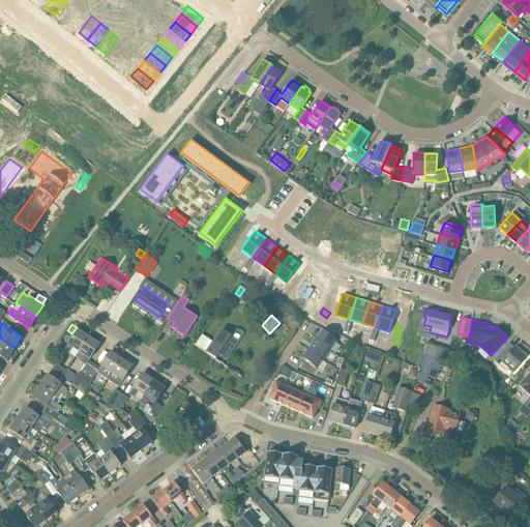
[(72,346),(79,350),(89,335),(78,328),(68,342),(69,342),(64,348),(69,351),(72,346)]
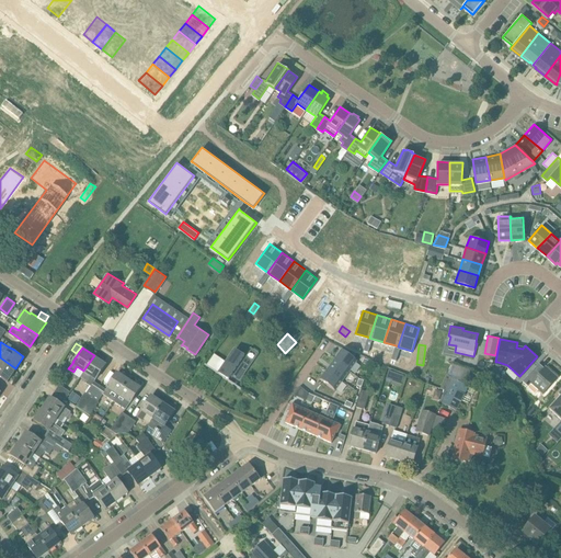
[(226,360),(214,352),(206,363),(205,362),(204,362),(255,397),(255,396),(228,377),(231,374),(240,379),(250,365),(241,359),(244,354),(235,348),(226,360)]
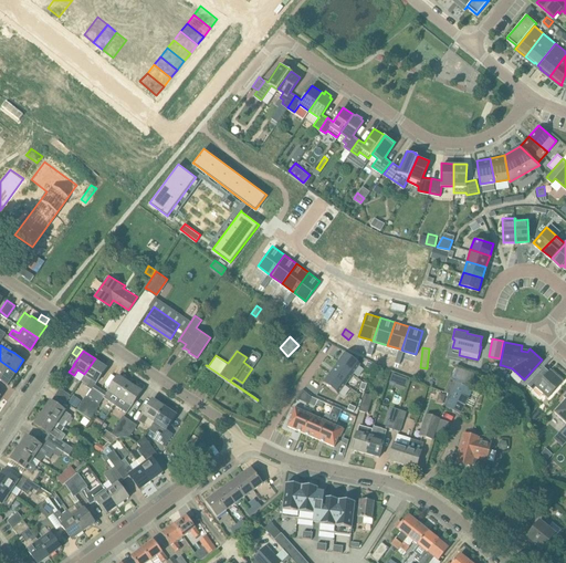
[(345,351),(337,361),(353,373),(360,362),(345,351)]
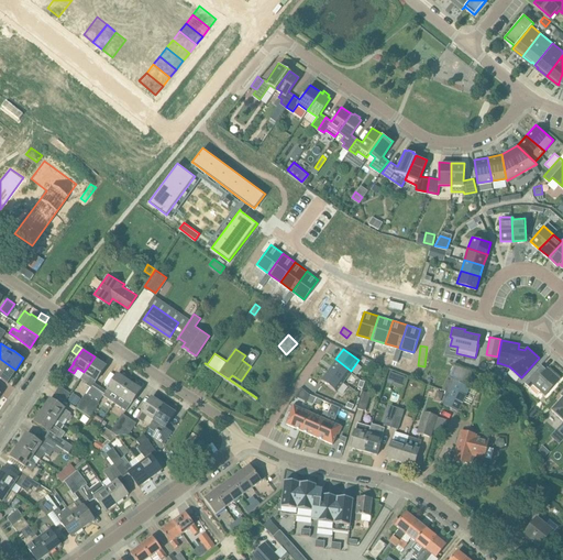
[(84,372),(80,376),(87,381),(86,382),(91,386),(96,379),(97,379),(106,364),(95,357),(84,372)]
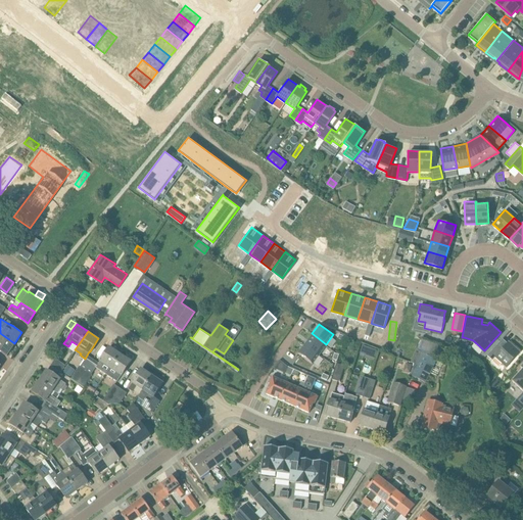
[(14,343),(0,333),(0,348),(7,353),(14,343)]
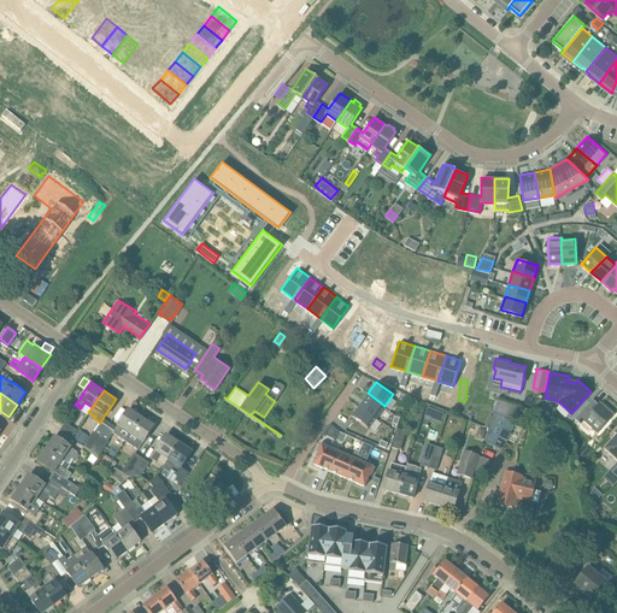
[(368,393),(359,404),(376,417),(385,406),(368,393)]
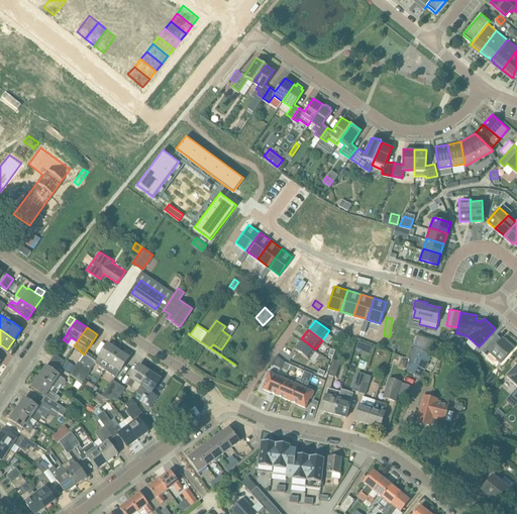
[(497,333),(482,349),(487,354),(489,351),(500,362),(514,346),(508,340),(509,339),(505,336),(504,337),(503,336),(502,337),(497,333)]
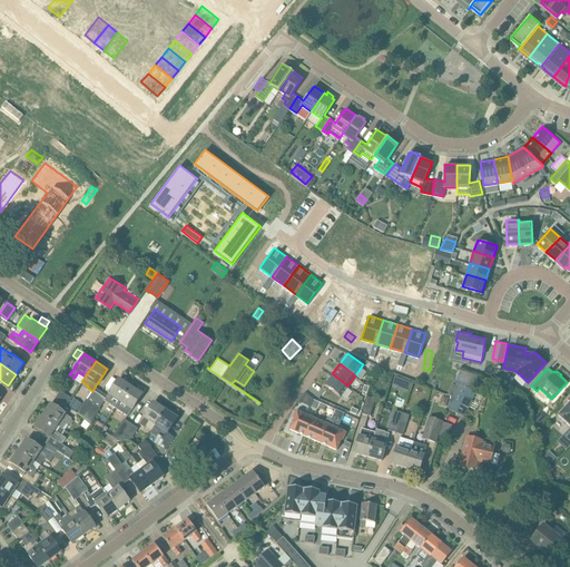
[(332,373),(325,383),(341,394),(347,385),(332,373)]
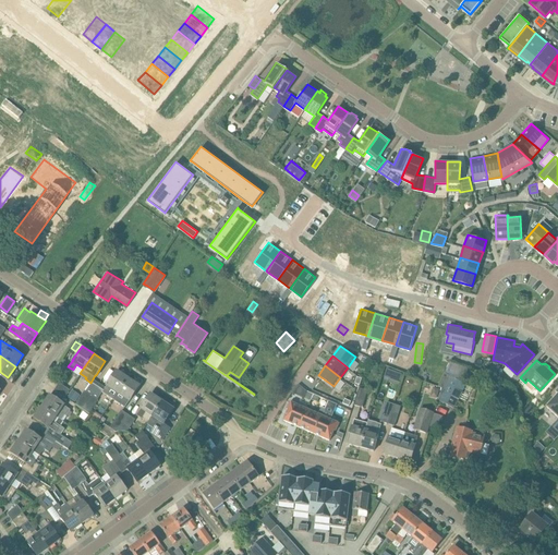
[(384,365),(383,375),(395,377),(396,368),(384,365)]
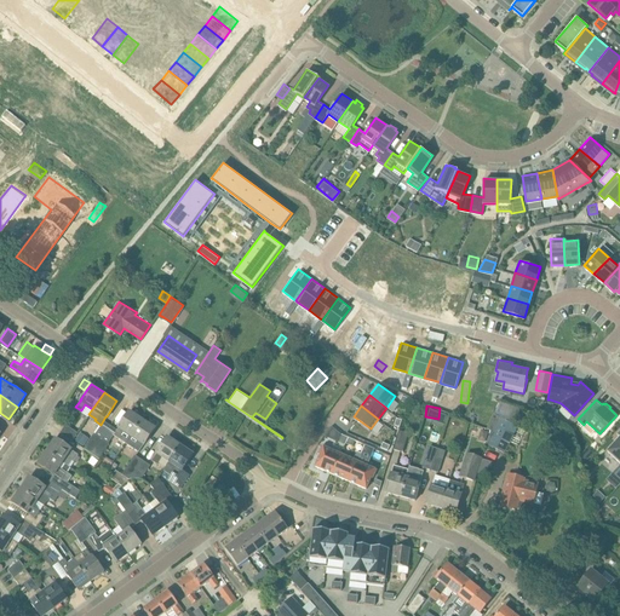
[(126,442),(131,435),(142,418),(130,409),(119,425),(119,426),(114,433),(126,442)]
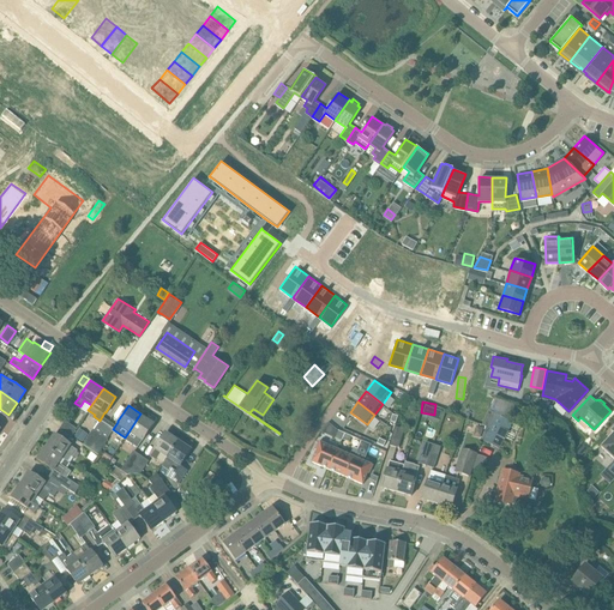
[(499,445),(512,420),(489,409),(483,423),(486,423),(482,436),(499,445)]
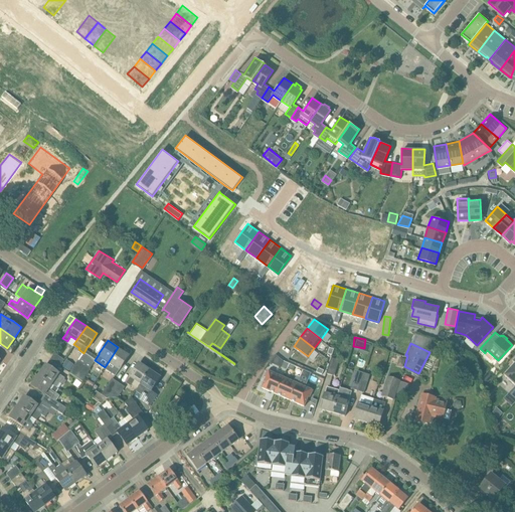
[(109,361),(105,367),(116,374),(120,368),(129,354),(118,347),(109,361)]
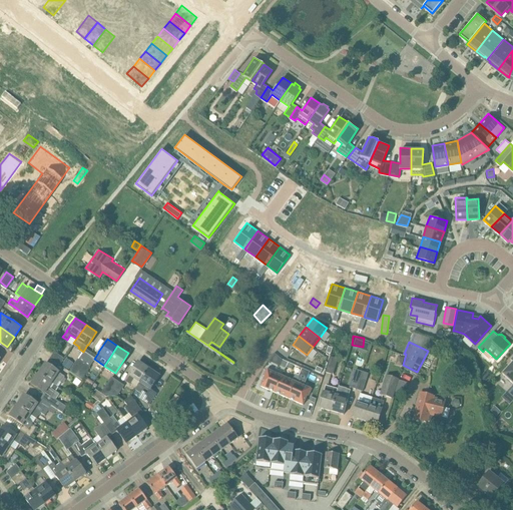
[(64,357),(54,350),(50,357),(58,362),(60,363),(64,357)]
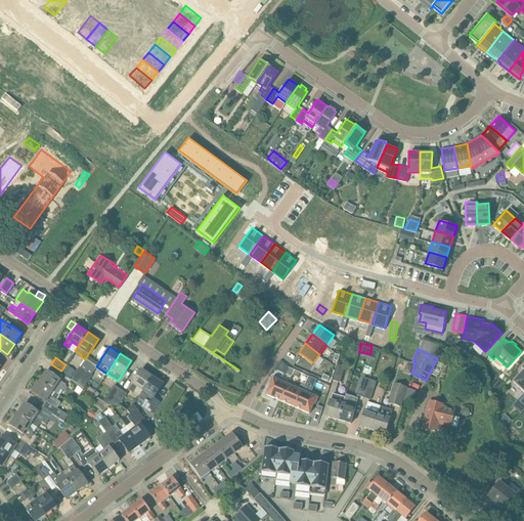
[(523,361),(522,364),(523,366),(523,367),(514,380),(523,389),(523,391),(513,404),(521,411),(523,407),(523,361)]
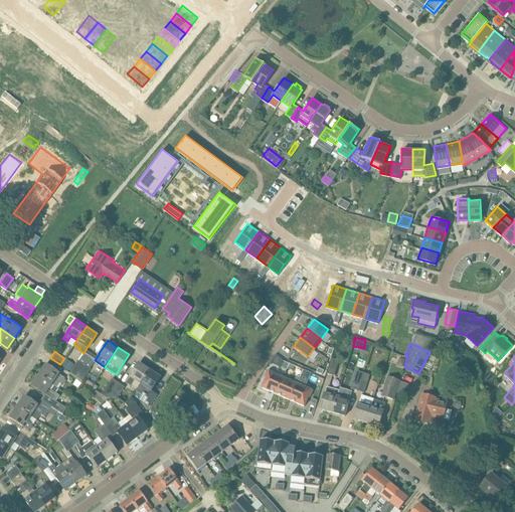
[(339,358),(332,356),(327,371),(335,373),(339,358)]
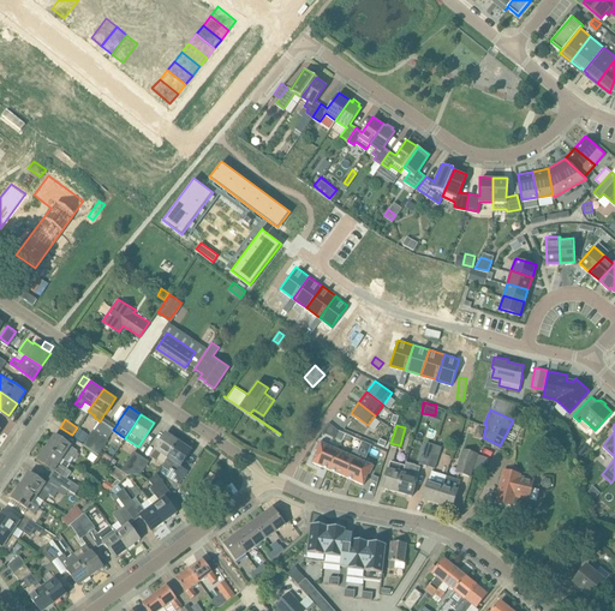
[(75,435),(83,439),(88,432),(79,426),(75,435)]
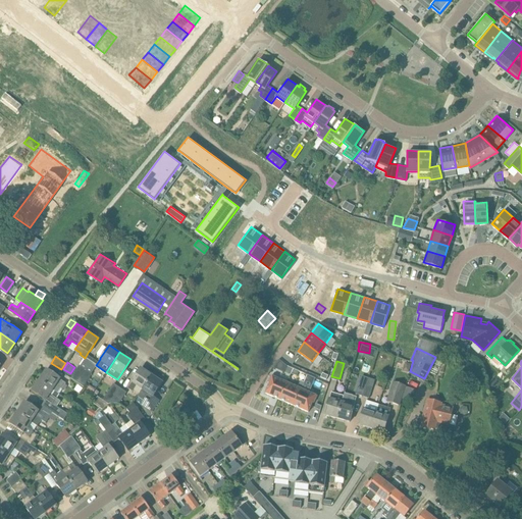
[(77,380),(86,367),(80,363),(70,375),(77,380)]
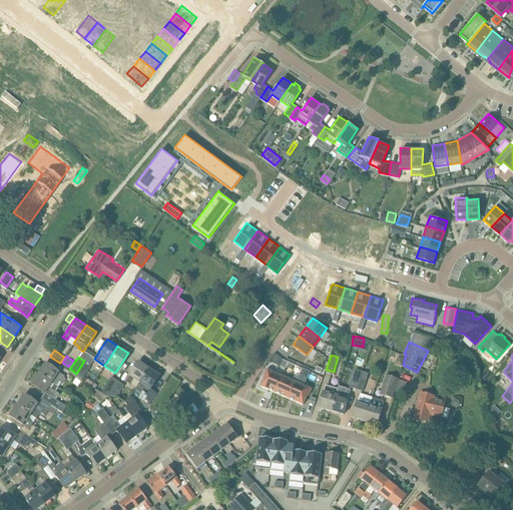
[(283,358),(280,364),(286,367),(287,364),(289,360),(283,358)]
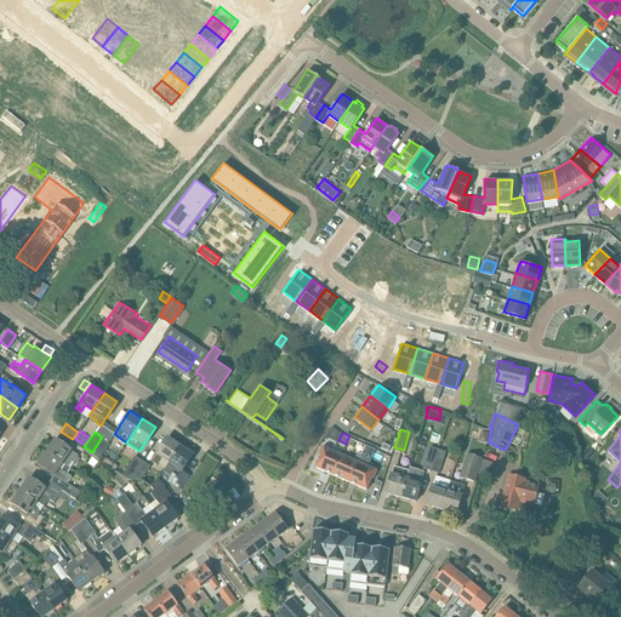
[(163,456),(170,460),(181,444),(167,435),(157,452),(158,452),(153,460),(158,463),(163,456)]
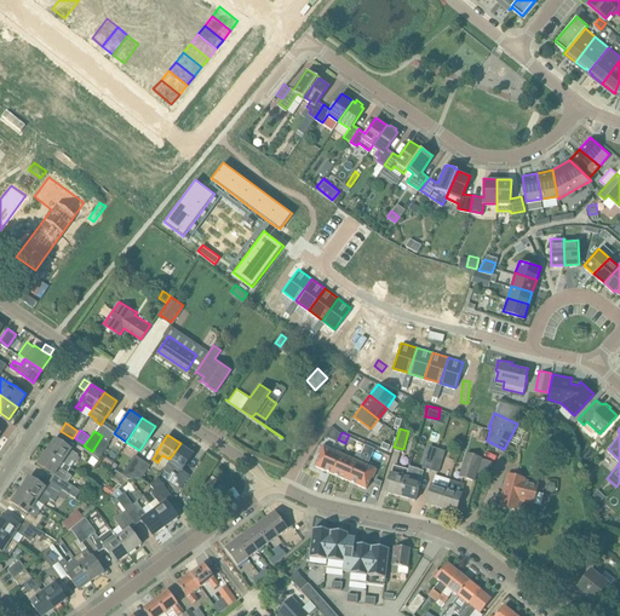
[(56,436),(46,449),(70,466),(72,465),(69,464),(73,458),(74,459),(79,452),(56,436)]
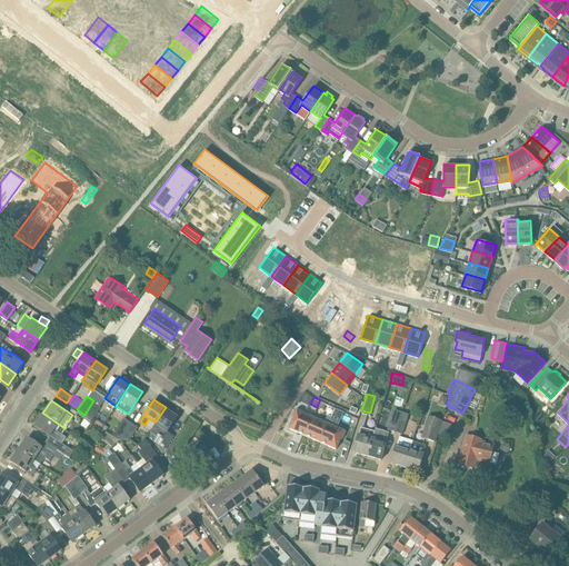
[(100,406),(93,400),(85,415),(91,419),(100,406)]
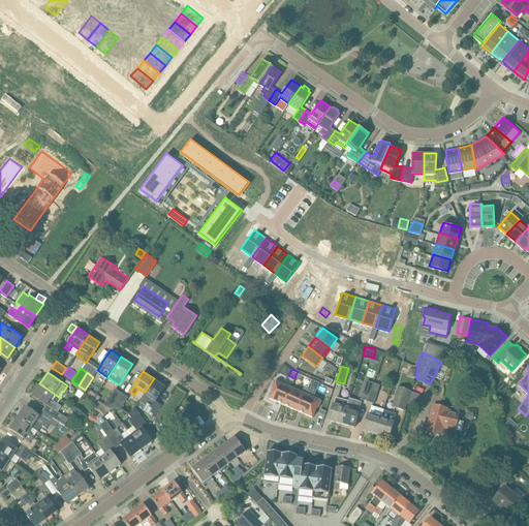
[(145,392),(139,400),(146,404),(144,407),(154,414),(162,403),(156,399),(164,385),(154,378),(145,392)]
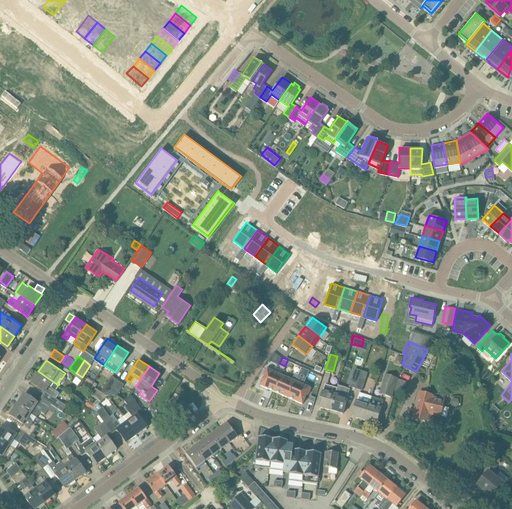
[(264,374),(260,383),(274,389),(281,373),(266,366),(263,373),(264,374)]
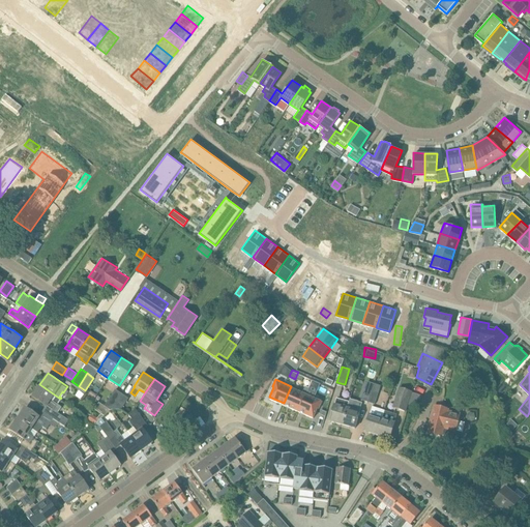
[(375,402),(381,383),(375,382),(372,389),(369,401),(375,402)]
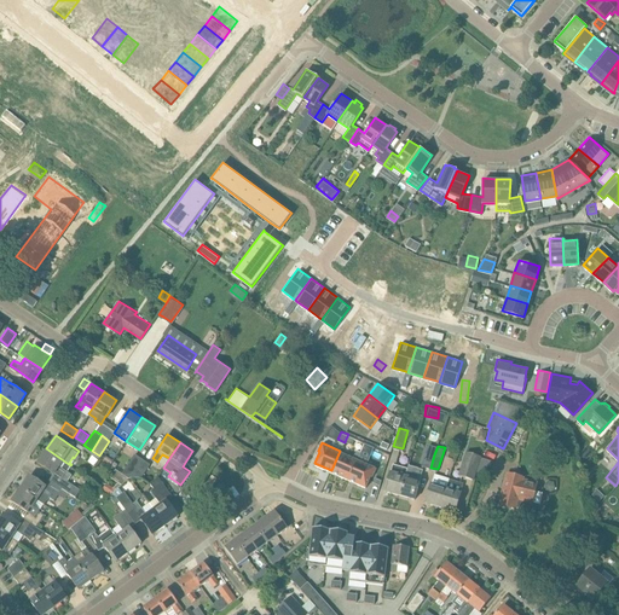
[(579,454),(585,459),(593,451),(586,446),(579,454)]
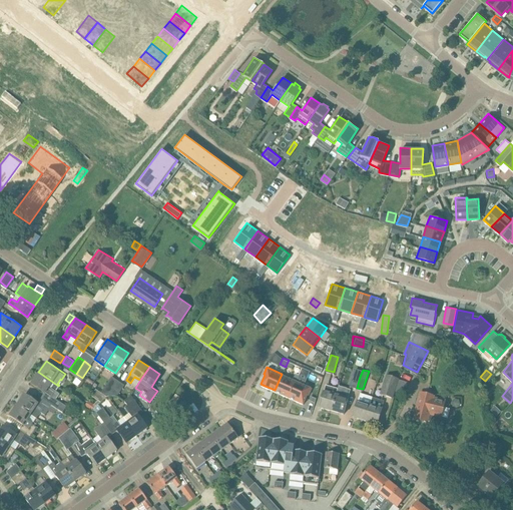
[(58,386),(38,372),(31,383),(45,392),(41,397),(51,404),(57,407),(62,411),(66,404),(61,401),(56,397),(59,392),(56,389),(58,386)]
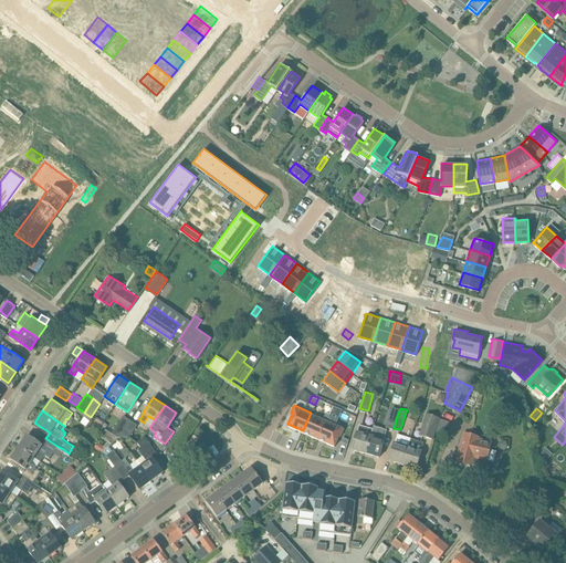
[(311,413),(303,430),(318,438),(327,419),(311,413)]
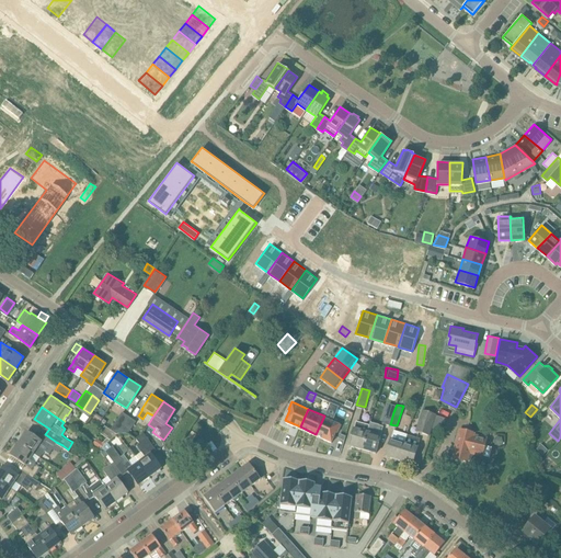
[(390,424),(393,412),(386,409),(382,421),(390,424)]
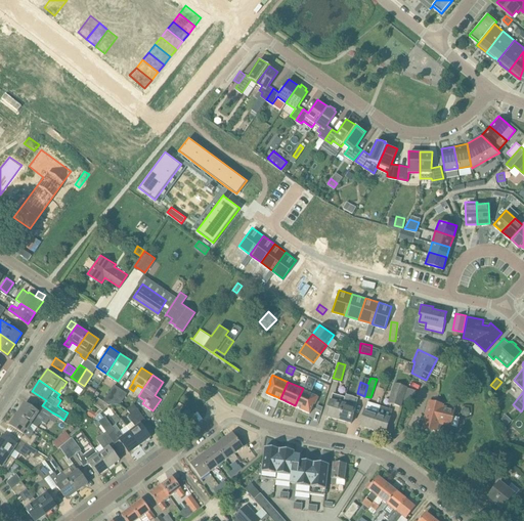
[(406,385),(397,382),(391,401),(400,404),(406,385)]
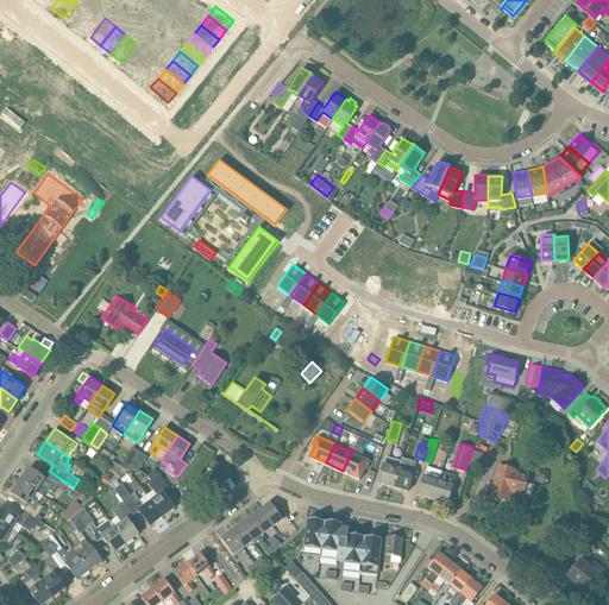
[(127,467),(140,451),(133,445),(120,464),(127,467)]
